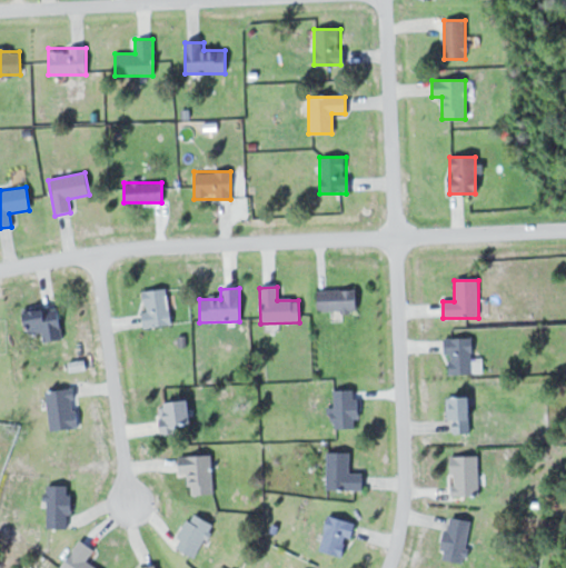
[(140,292),(145,329),(170,326),(166,289),(140,292)]
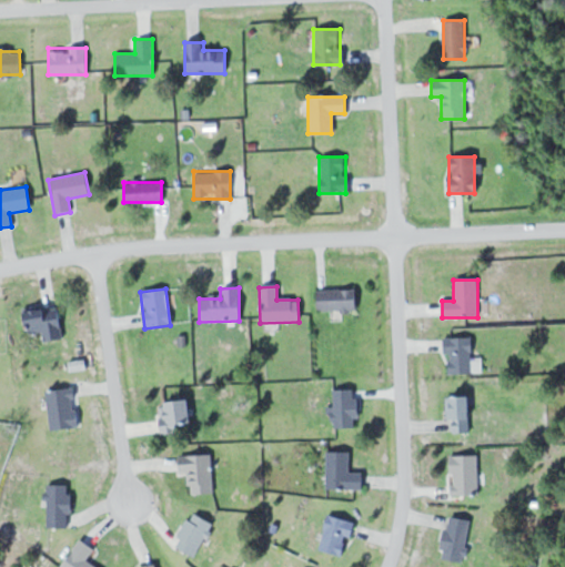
[(355,313),(355,291),(315,291),(315,313),(355,313)]
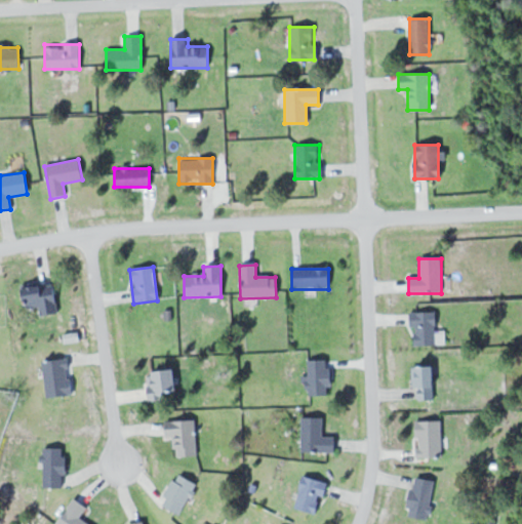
[(25,309),(38,307),(39,317),(56,314),(53,284),(22,288),(25,309)]
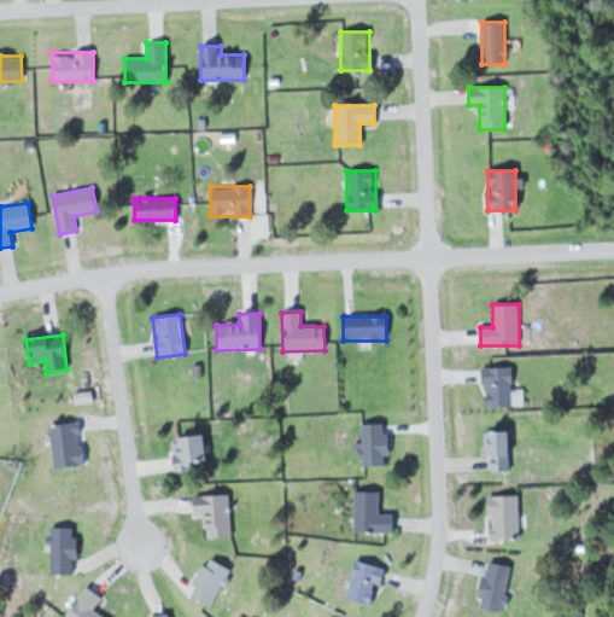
[(512,391),(512,368),(484,368),(483,408),(520,408),(520,391),(512,391)]
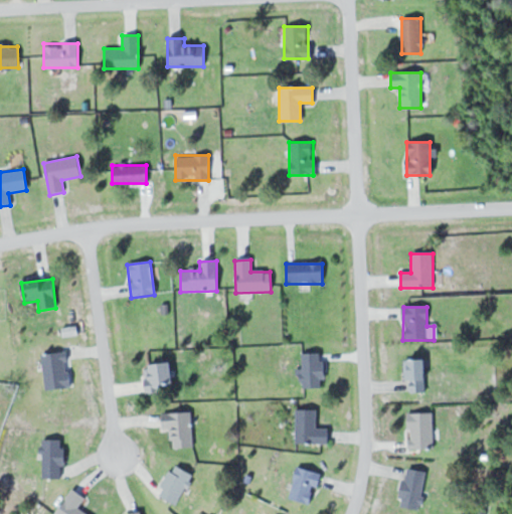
[(70,387),(65,351),(40,355),(45,390),(70,387)]
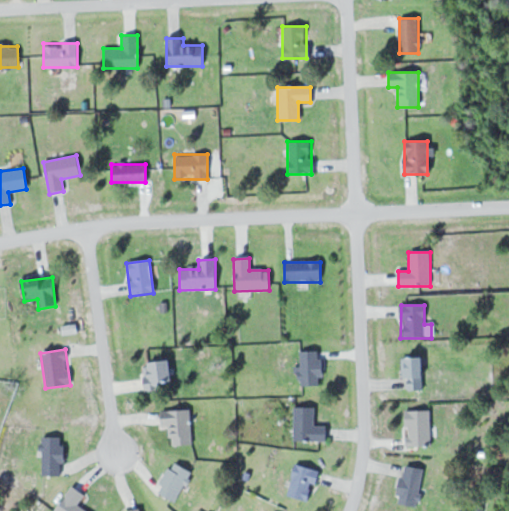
[(298,352),(298,386),(320,386),(320,352),(298,352)]
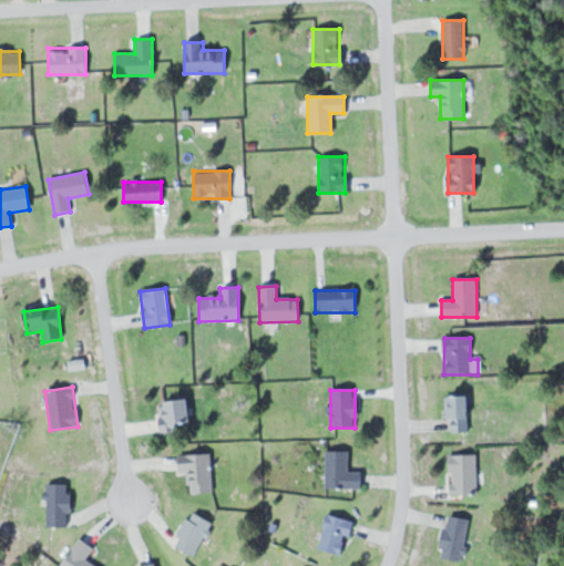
[(468,433),(468,397),(447,397),(447,433),(468,433)]
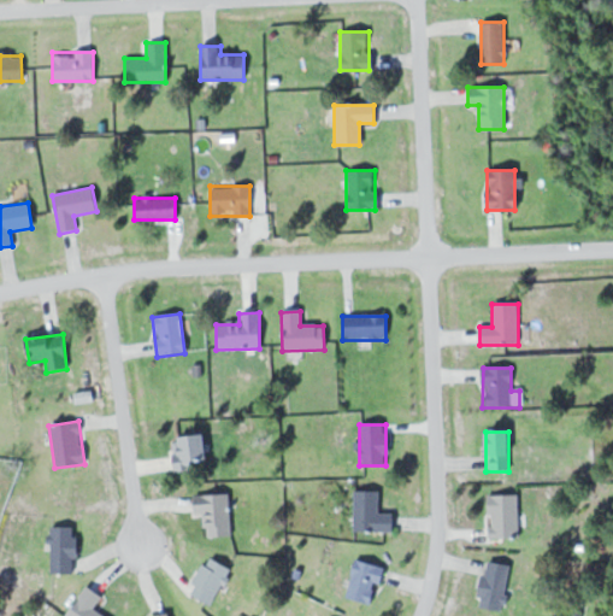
[(172,438),(174,471),(193,470),(192,461),(206,459),(204,436),(172,438)]
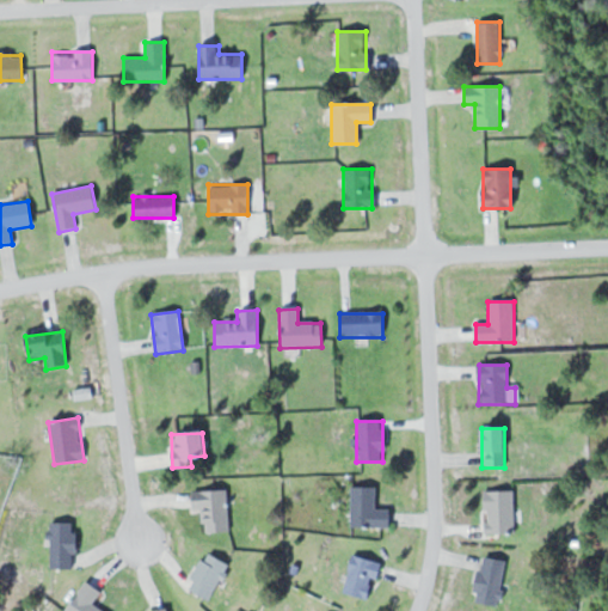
[(349,529),(390,529),(390,511),(375,511),(375,487),(349,487),(349,529)]
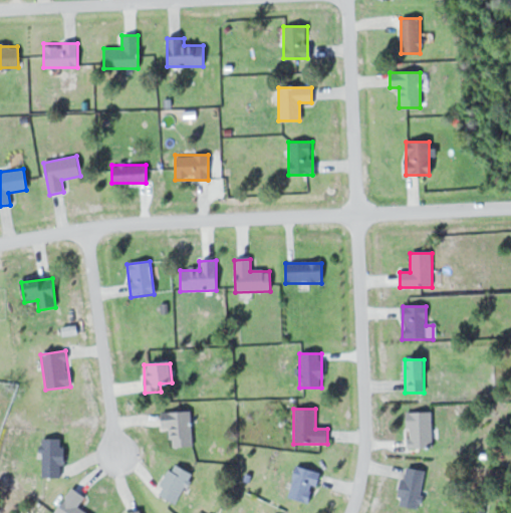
[(192,447),(190,412),(161,413),(162,429),(170,429),(171,448),(192,447)]
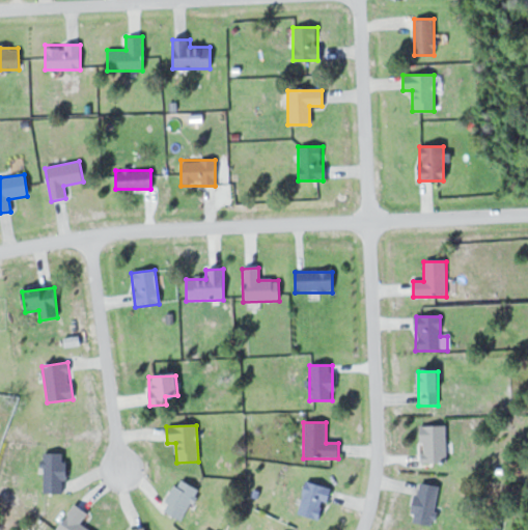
[(420,426),(420,463),(446,463),(446,426),(420,426)]
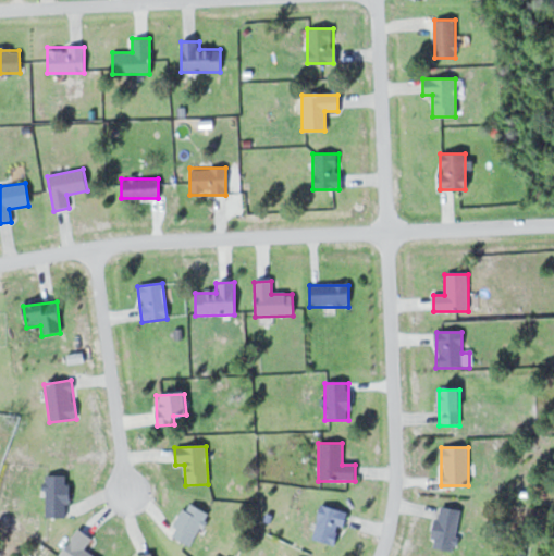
[(45,518),(68,518),(68,476),(45,476),(45,518)]
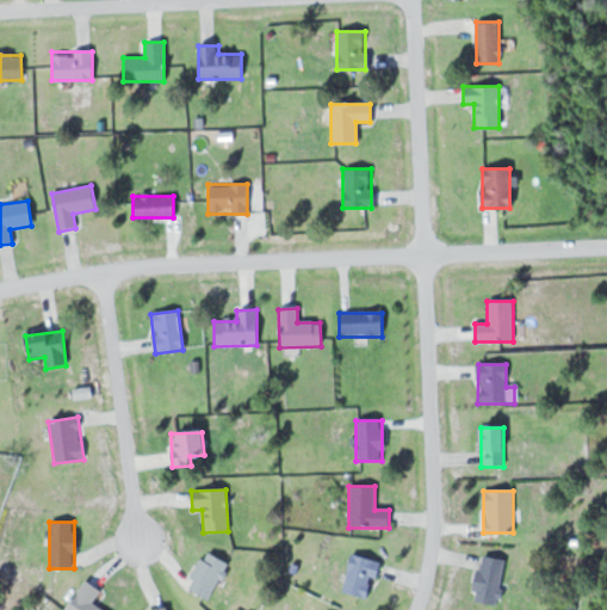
[(228,567),(209,552),(184,584),(204,599),(228,567)]
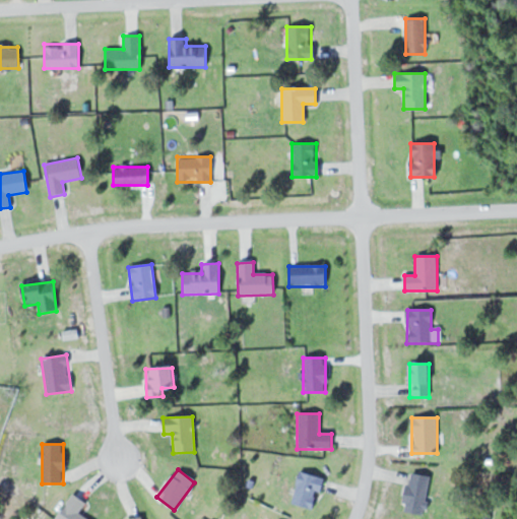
[(324,479),(301,471),(289,502),(314,510),(324,479)]
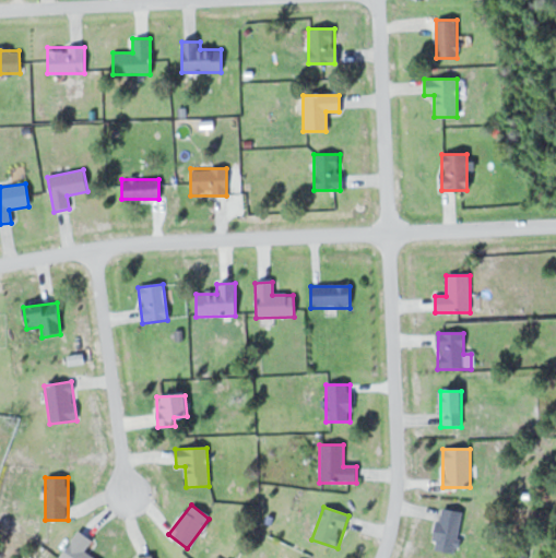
[(462,512),(438,509),(432,550),(454,554),(462,512)]
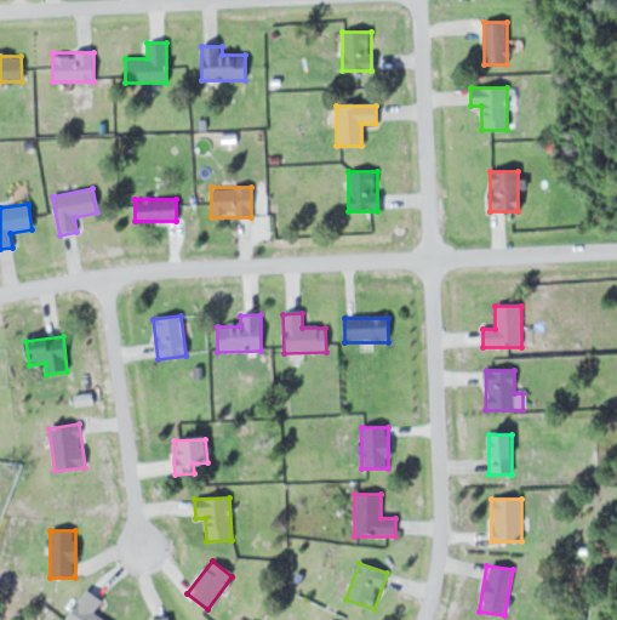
[(103,619),(93,612),(102,601),(87,590),(64,619),(103,619)]
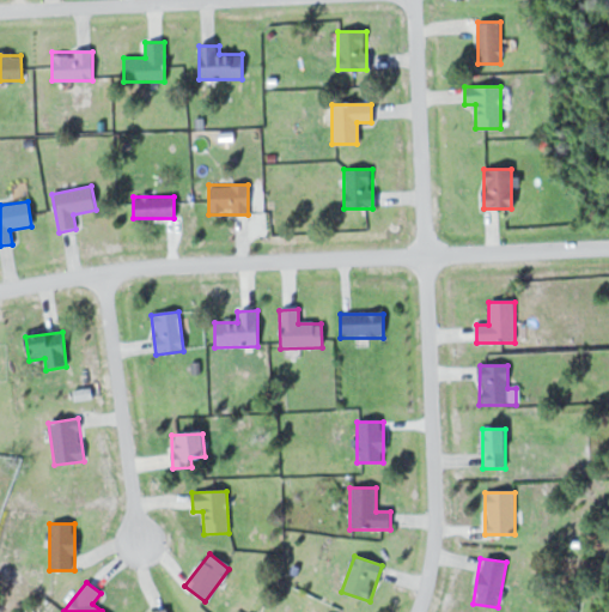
All buildings are outlined.
